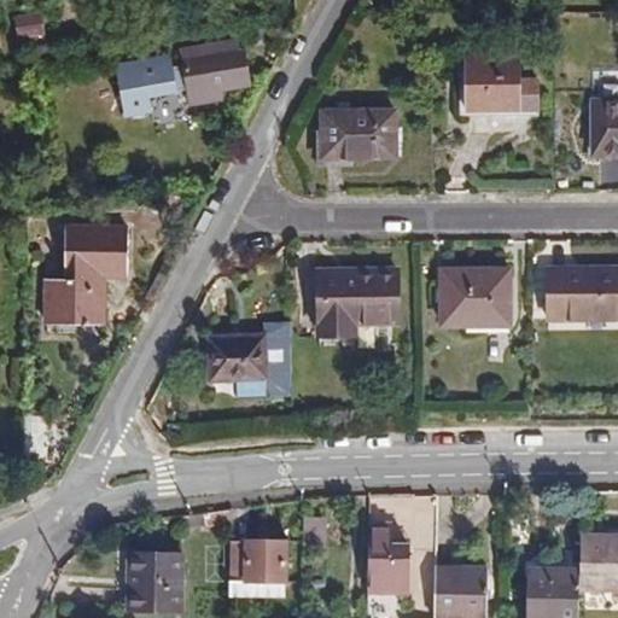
[(16,16),(18,40),(46,36),(42,12),(16,16)]
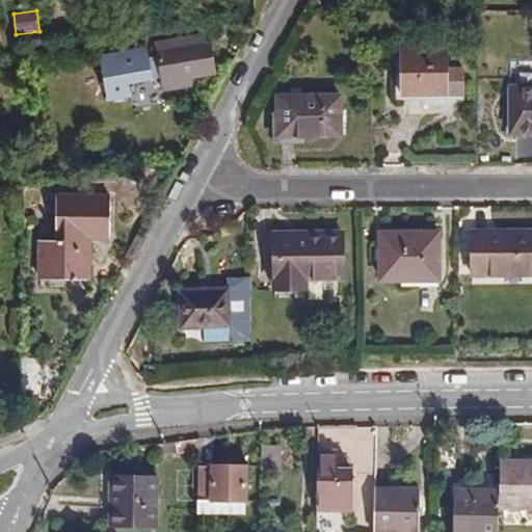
[(162,84),(189,80),(216,75),(211,43),(202,45),(201,34),(156,42),(157,51),(162,84)]
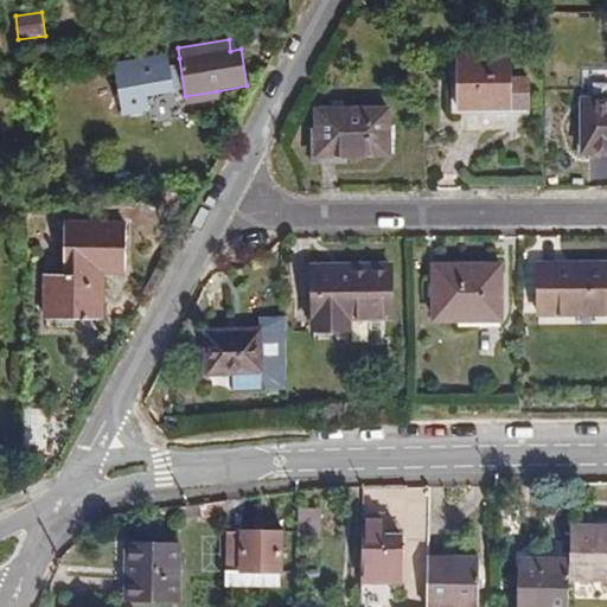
[(185,96),(179,58),(168,61),(167,55),(113,63),(122,114),(186,104),(185,96)]
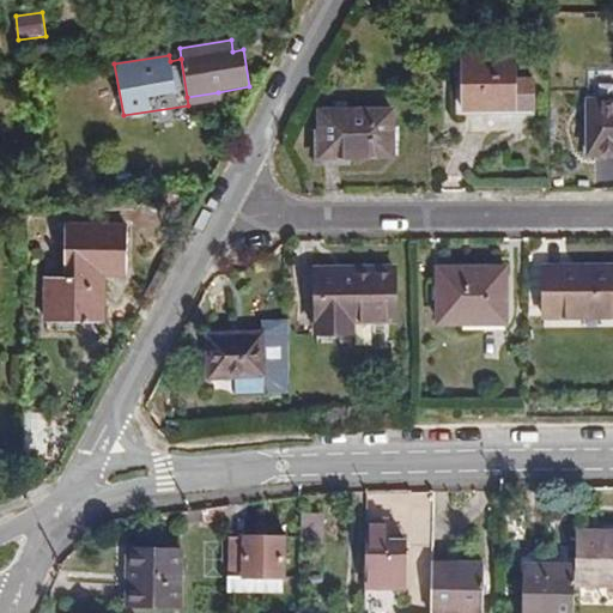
[(514,59),(461,59),(462,111),(532,110),(532,80),(514,80),(514,59)]
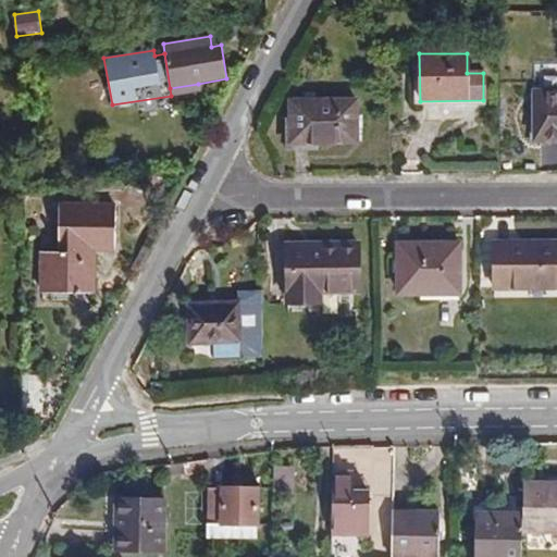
[(171,96),(199,91),(198,84),(170,88),(171,96)]
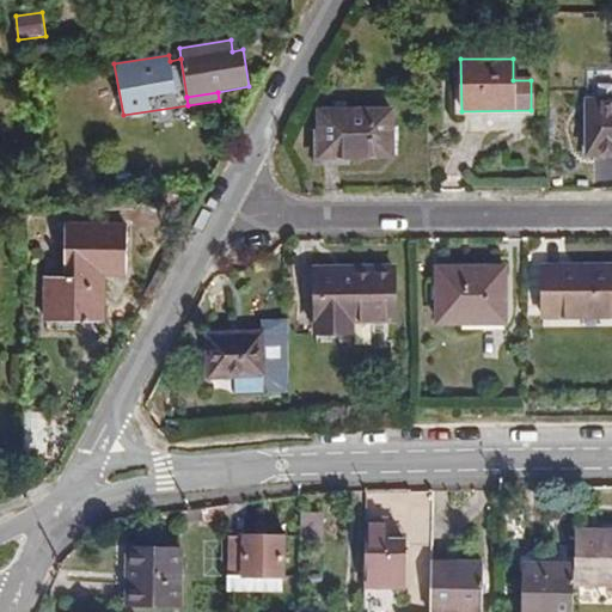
[(611,99),(587,101),(587,155),(611,154),(611,99)]
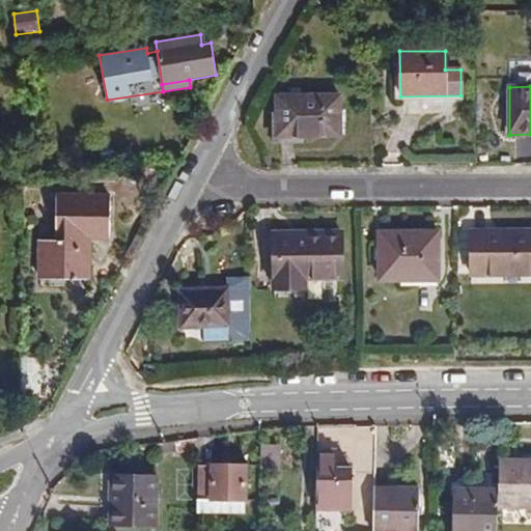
[(340,136),(340,95),(276,96),(277,136),(340,136)]
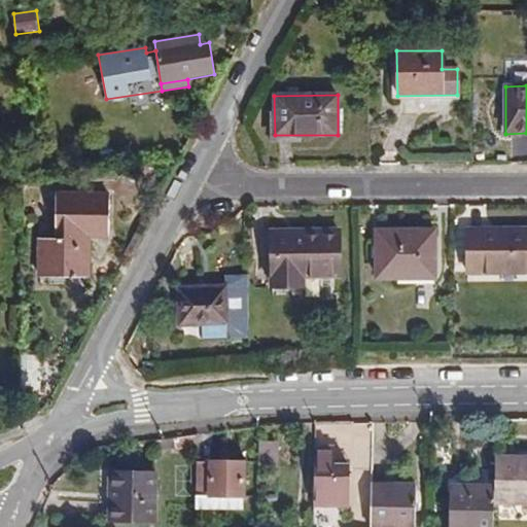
[(59,191),(57,238),(38,238),(38,277),(89,278),(90,237),(109,237),(110,191),(59,191)]
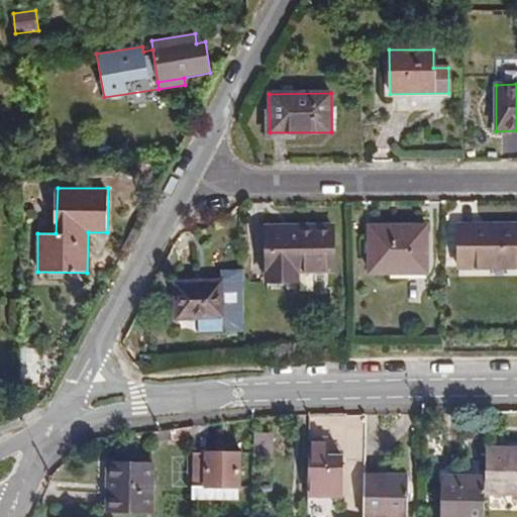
[(516,222),(458,223),(458,269),(516,268),(516,222)]
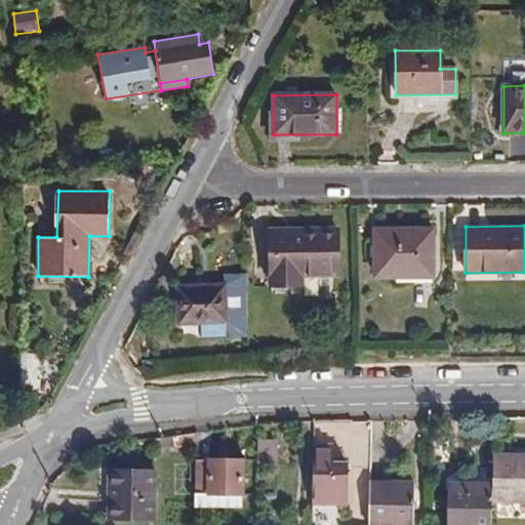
[(303,286),(303,275),(337,276),(338,230),(271,230),(270,286),(303,286)]
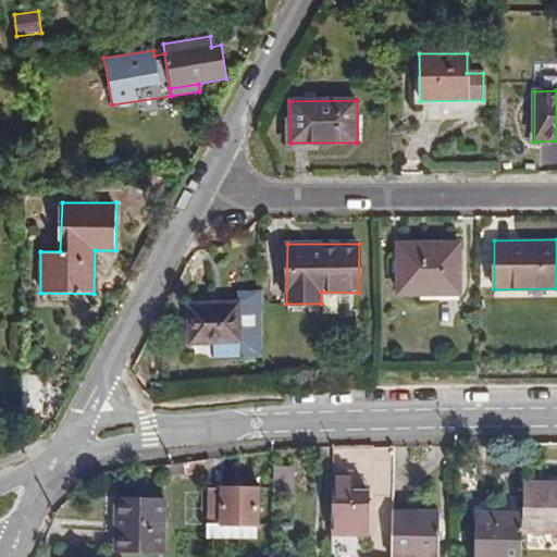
[(398,244),(398,294),(459,294),(459,244),(398,244)]
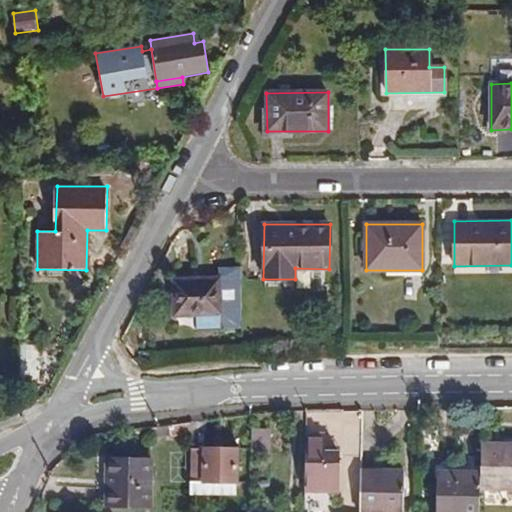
[(175,316),(221,314),(219,278),(174,280),(175,316)]
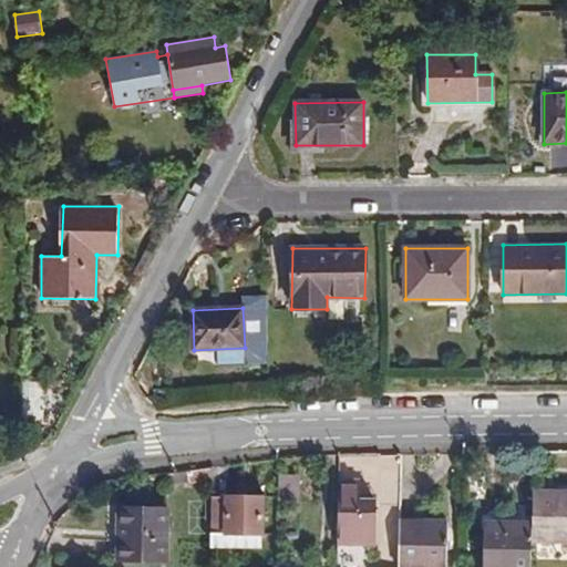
[(298,472),(297,501),(312,502),(311,472),(298,472)]
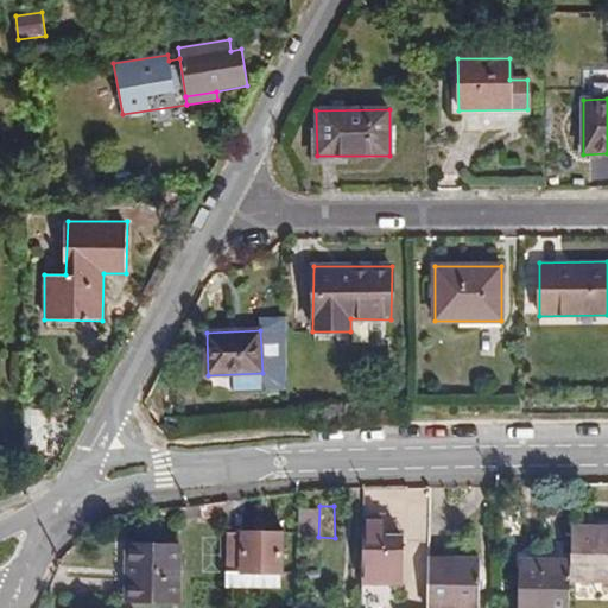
[(363,514),(362,584),(403,584),(404,537),(386,537),(387,515),(363,514)]
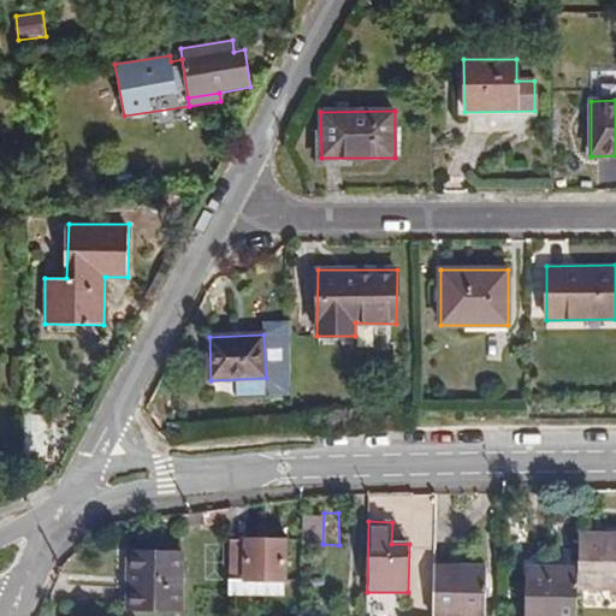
[(434,522),(433,566),(462,566),(463,523),(434,522)]
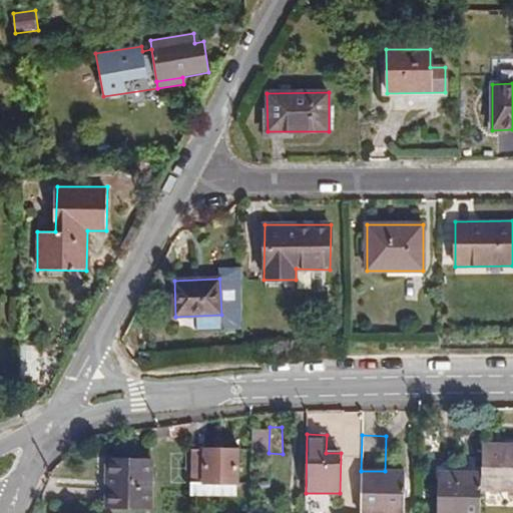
[(512,445),(481,445),(480,473),(480,490),(512,491),(512,445)]
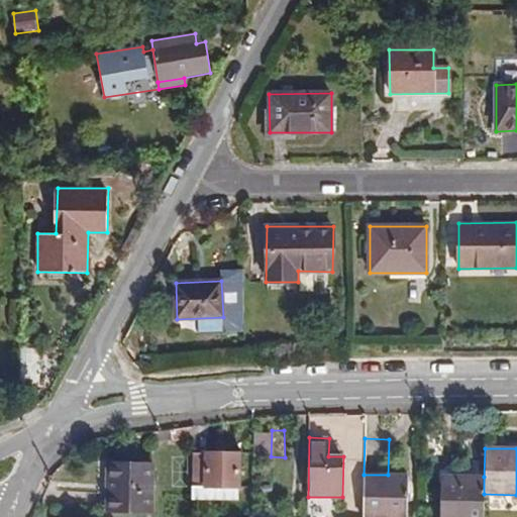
[(239,454),(193,453),(192,487),(238,488),(239,454)]
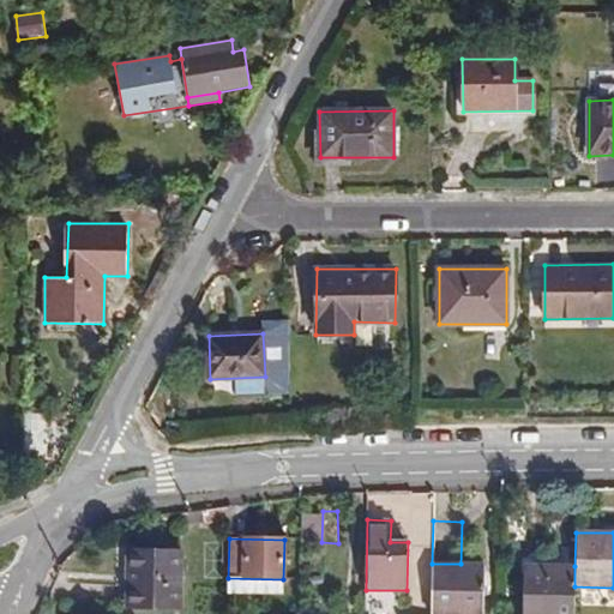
[(127,548),(126,609),(181,611),(182,549),(127,548)]
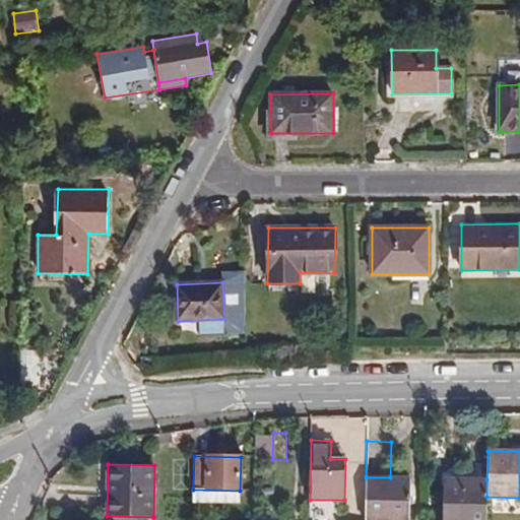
[(366,477),(365,519),(409,519),(410,478),(390,477),(366,477)]
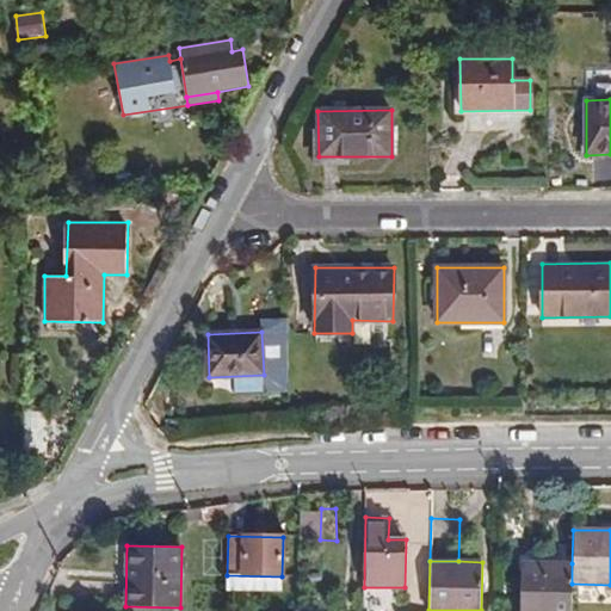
[(523,562),(522,610),(569,610),(572,584),(572,563),(523,562)]
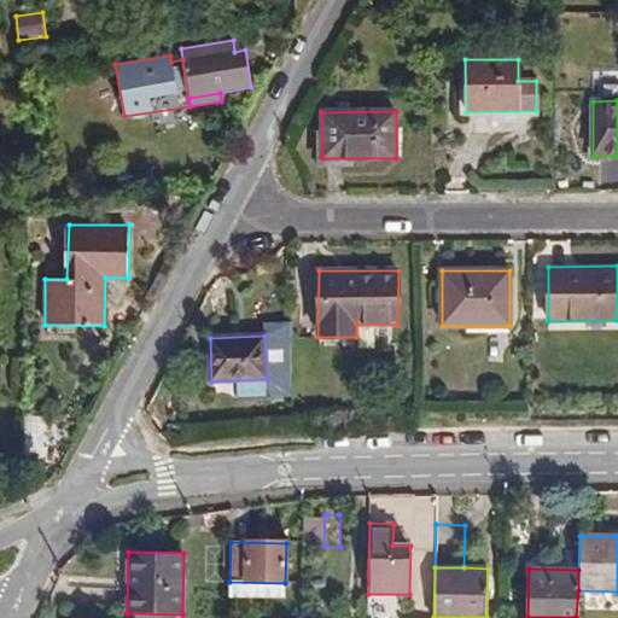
[(285,583),(229,582),(229,598),(285,599),(285,583)]
